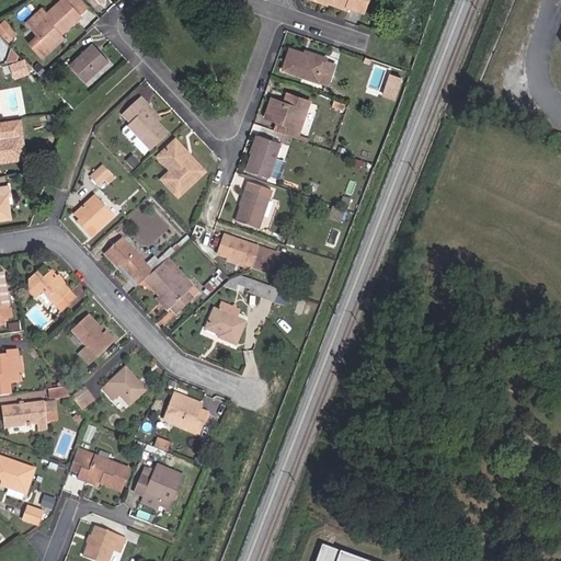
[(46,45),(59,33),(72,21),(72,20),(78,14),(64,0),(56,0),(29,25),(46,45)]
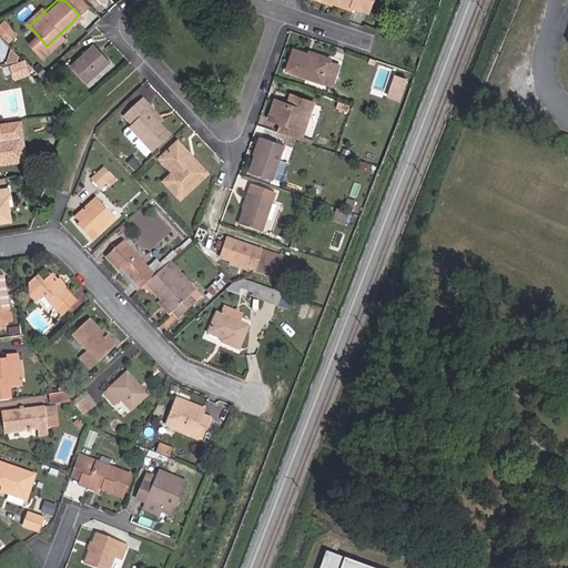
[(79,0),(64,0),(79,14),(88,8),(79,0)]
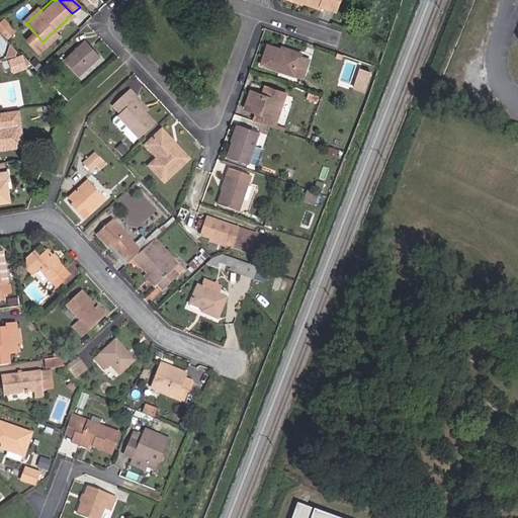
[(294,0),(301,2),(301,4),(319,10),(320,7),(333,12),(337,0),(294,0)]
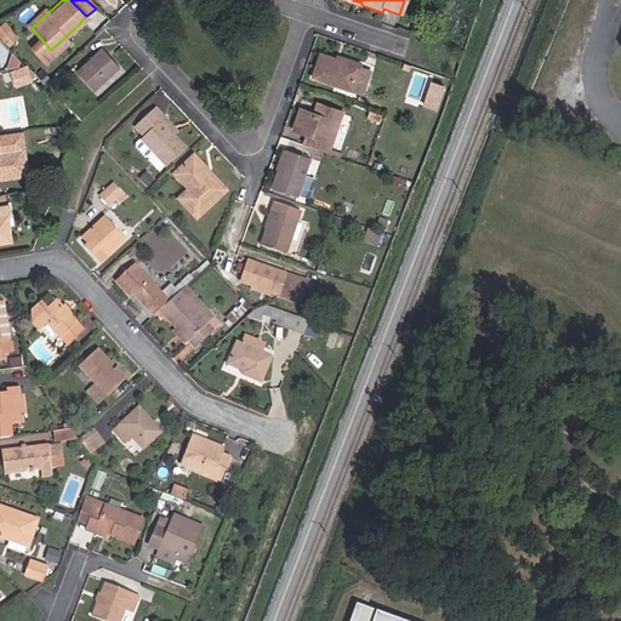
[(70,41),(66,36),(51,50),(55,55),(70,41)]
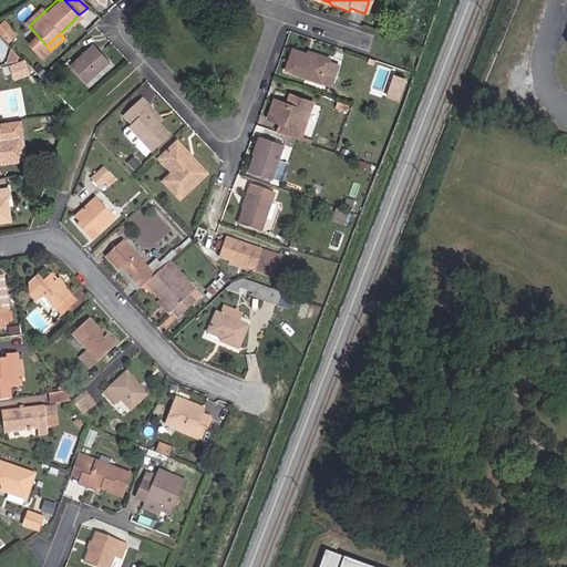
[(91,42),(68,64),(84,81),(106,60),(91,42)]
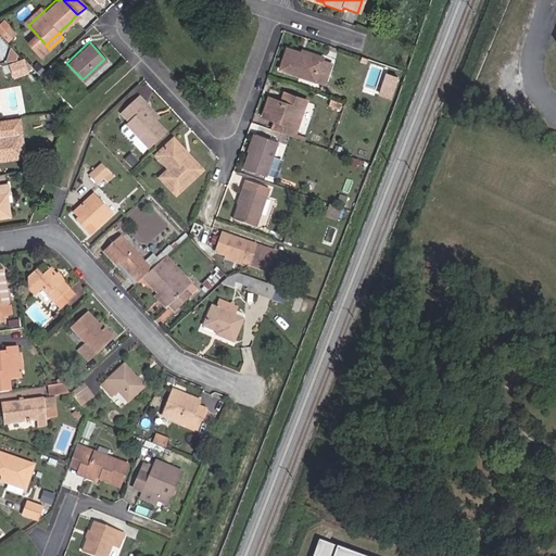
[(302,53),(287,49),(280,67),(333,85),(340,65),(323,60),(324,58),(303,51),(302,53)]
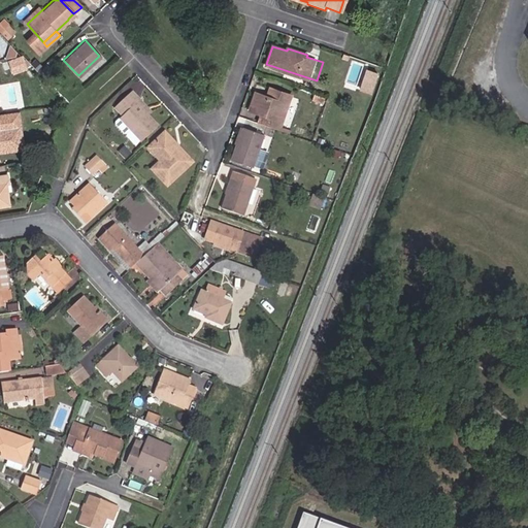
[(21,67),(19,58),(11,59),(12,68),(21,67)]
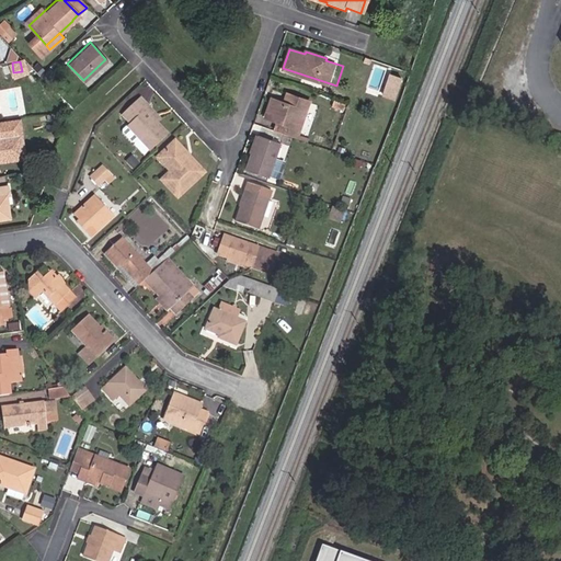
[(381,93),(395,98),(402,76),(389,71),(381,93)]
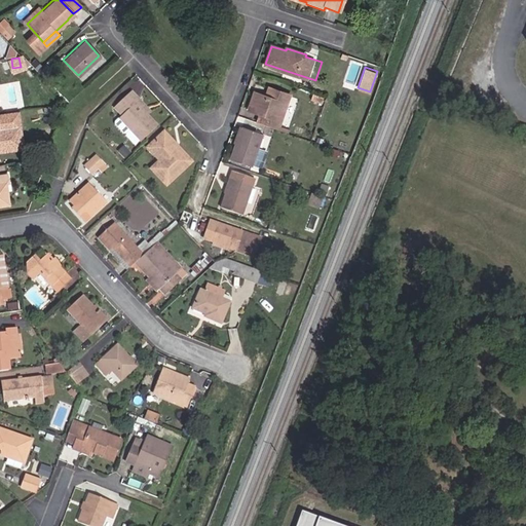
[(262,124),(288,134),(289,129),(279,125),(290,96),(272,89),(269,98),(265,96),(254,92),(248,110),(259,114),(264,116),(262,124)]
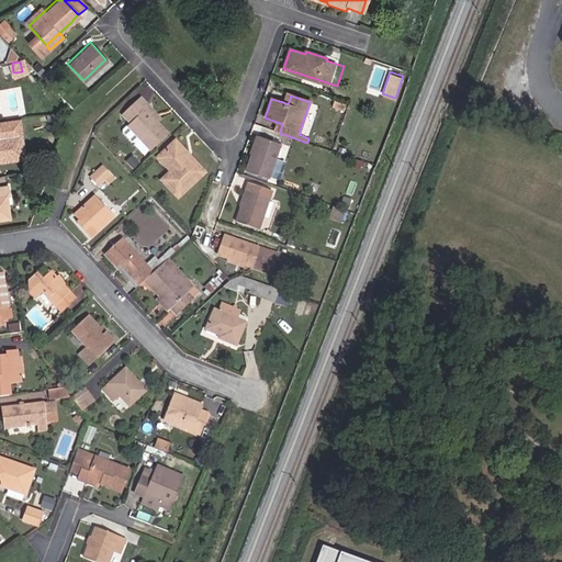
[(128,126),(150,148),(167,133),(157,122),(145,109),(148,105),(142,98),(123,114),(132,123),(128,126)]
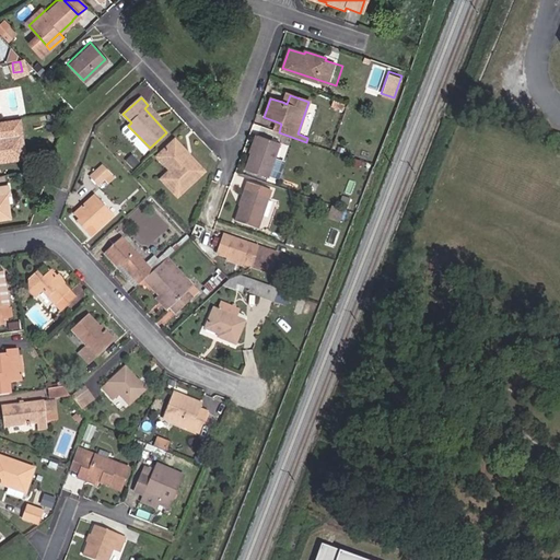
[(160,118),(148,105),(144,108),(156,121),(160,118)]
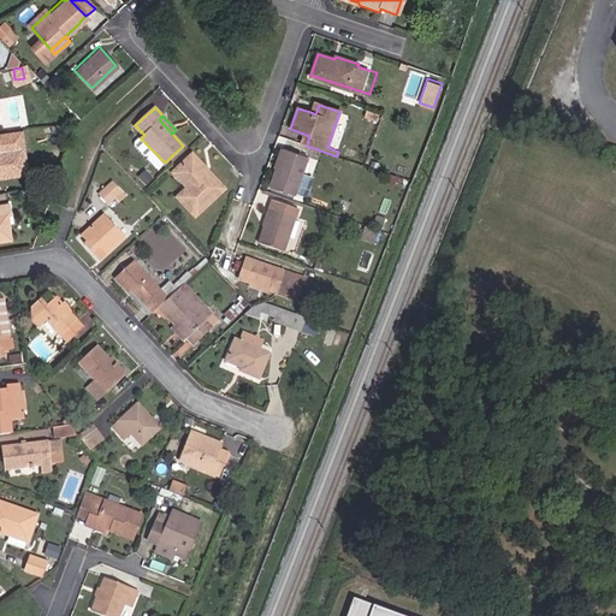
[(0,177),(28,173),(24,147),(21,148),(18,136),(0,138),(1,150),(0,150),(0,177)]
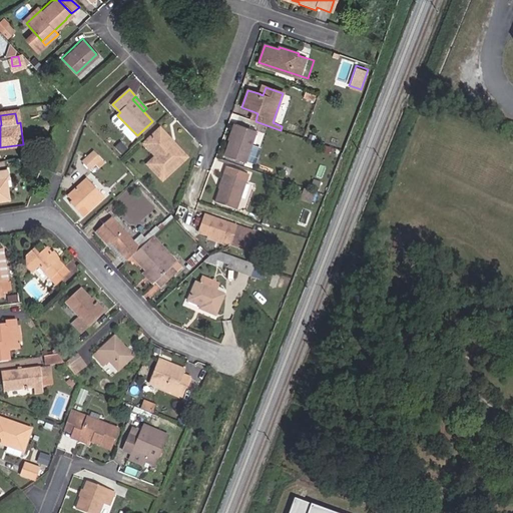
[(253,132),(234,124),(228,141),(222,155),(242,162),(253,132)]
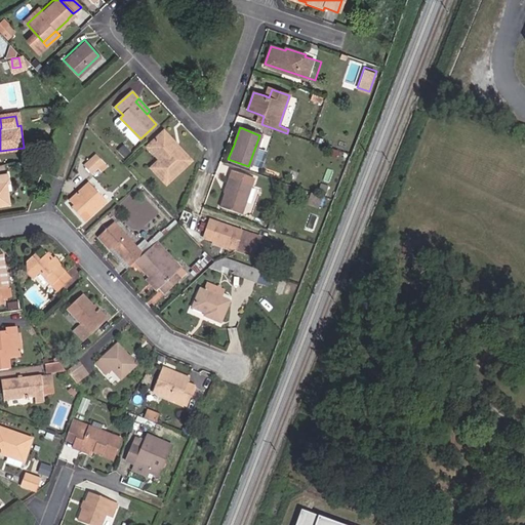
[(164,131),(161,134),(175,151),(178,148),(164,131)]
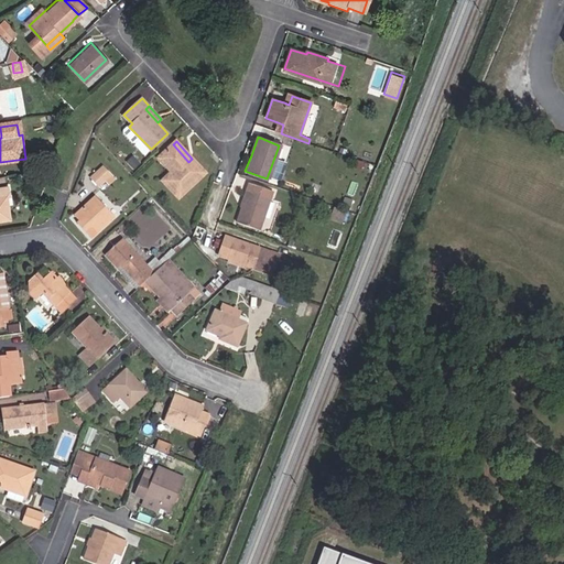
[(188,162),(173,144),(159,158),(171,172),(163,180),(179,197),(205,173),(192,159),(188,162)]
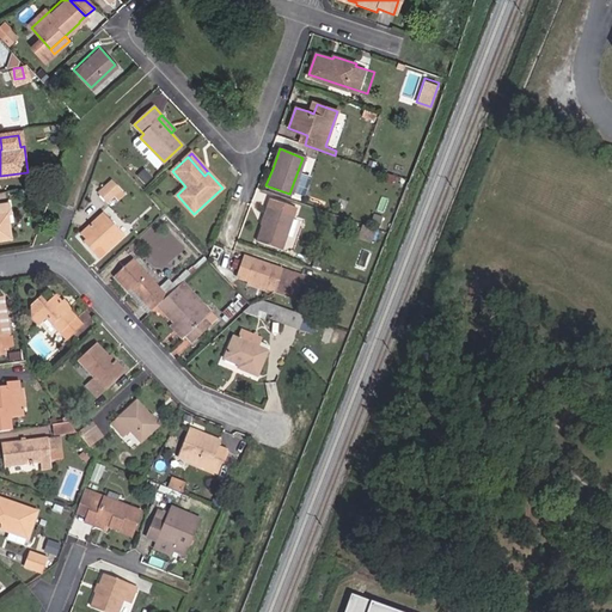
[(304,194),(312,166),(305,164),(297,191),(304,194)]
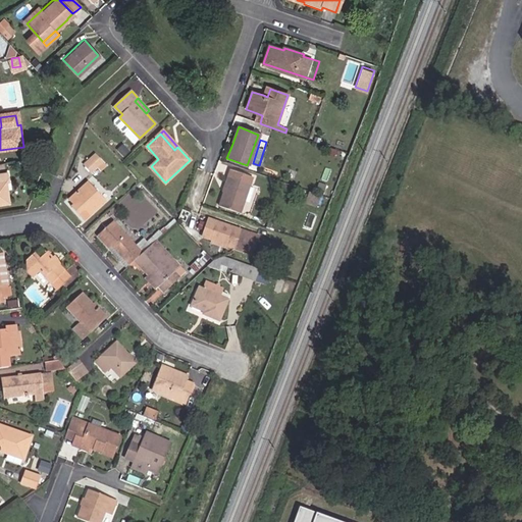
[(97,167),(104,160),(96,152),(84,163),(91,172),(97,167)]
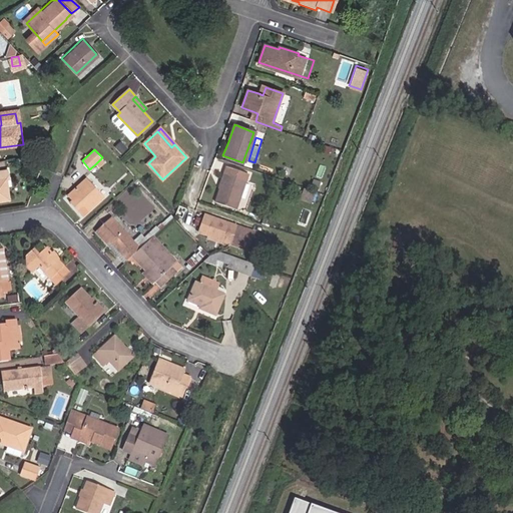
[(105,161),(102,157),(95,164),(98,167),(105,161)]
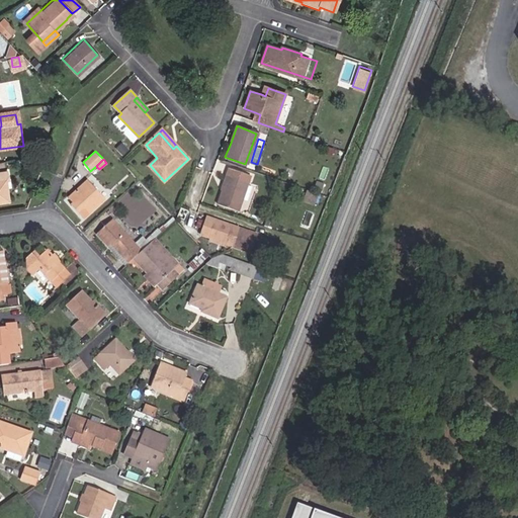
[(0,198),(9,197),(7,180),(9,180),(7,169),(0,169),(0,198)]
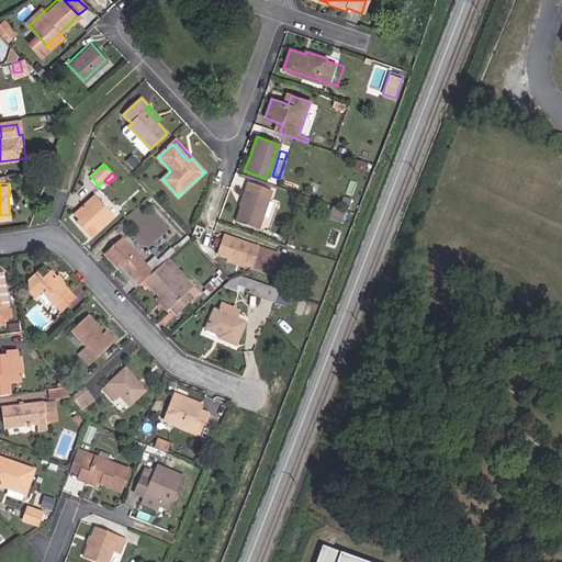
[(270,192),(247,184),(234,223),(257,231),(270,192)]
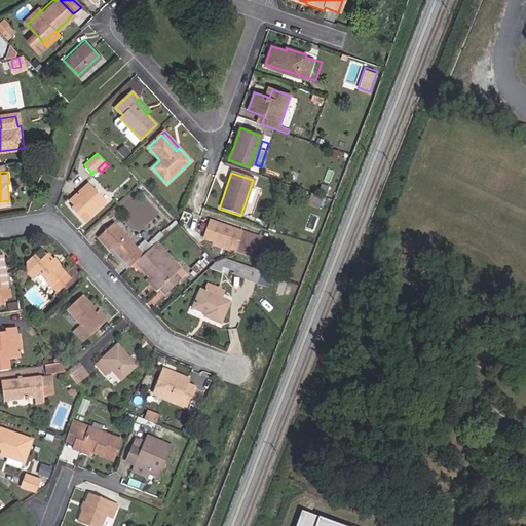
[(108,202),(89,184),(71,200),(75,205),(73,209),(86,222),(108,202)]
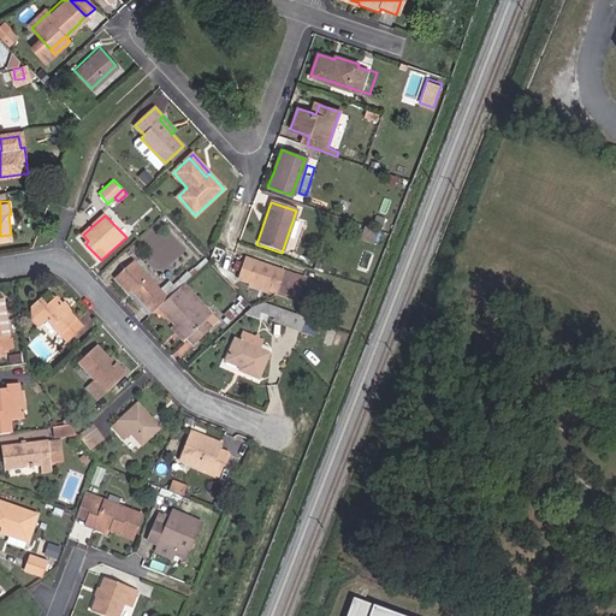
[(291,230),(288,248),(296,249),(300,231),(291,230)]
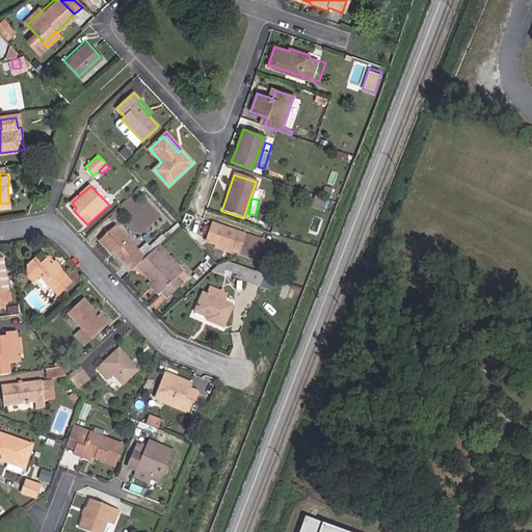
[(155,250),(167,238),(162,233),(149,244),(145,241),(137,248),(116,225),(101,240),(113,254),(115,251),(133,270),(138,265),(147,258),(155,250)]
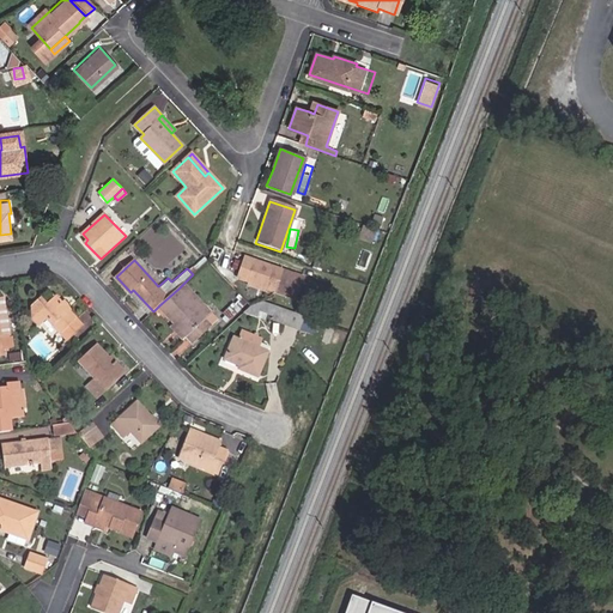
[(304,279),(255,261),(248,283),(272,291),(297,301),(304,279)]
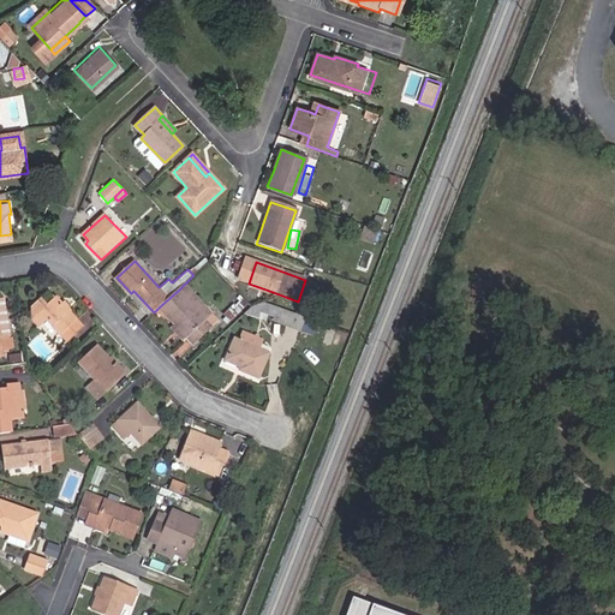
[(273,292),(249,284),(248,288),(272,297),(273,292)]
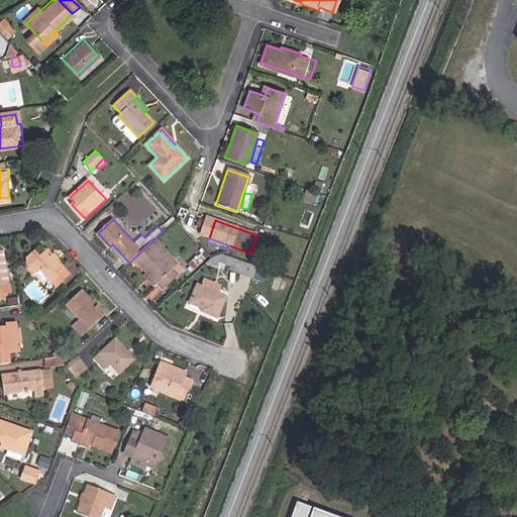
[(142,250),(134,257),(164,290),(185,270),(179,264),(174,268),(150,243),(142,250)]
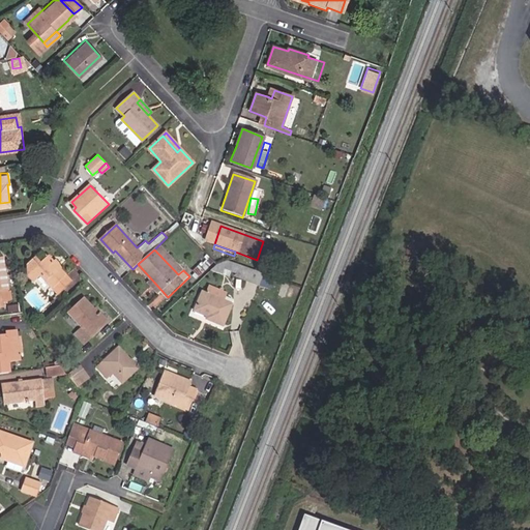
[(113,253),(129,271),(133,269),(115,251),(113,253)]
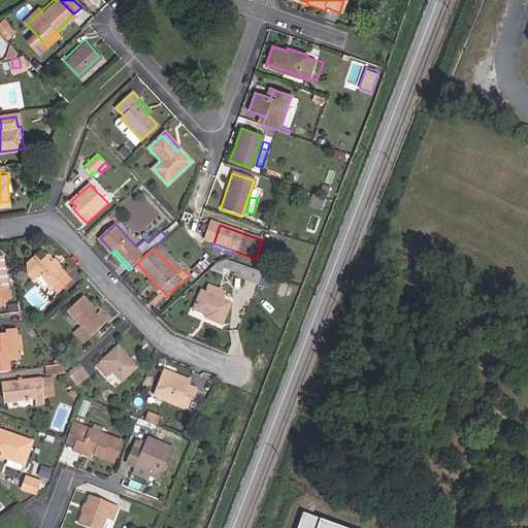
[(58,264),(60,262),(56,258),(54,260),(50,255),(41,261),(36,256),(28,264),(33,269),(29,273),(35,281),(41,274),(59,293),(72,281),(61,268),(58,264)]
